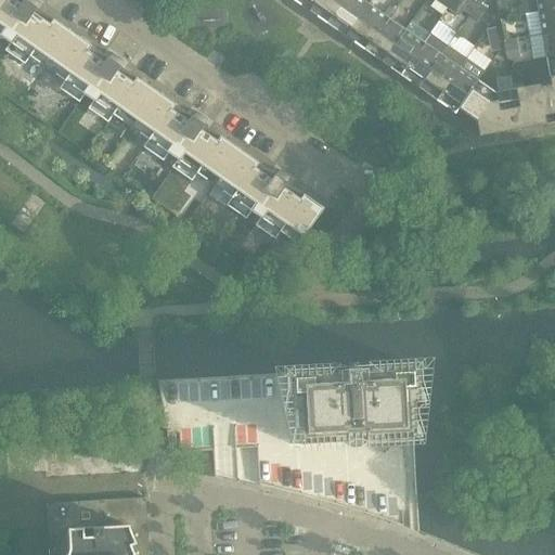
[(23,0),(0,0),(0,39),(1,38),(10,44),(5,52),(25,66),(30,59),(64,82),(60,90),(79,104),(85,97),(93,102),(88,110),(108,124),(113,116),(147,140),(142,147),(163,163),(168,155),(177,160),(172,168),(192,182),(197,175),(231,199),(227,206),(246,220),(252,213),(260,219),(255,227),(275,241),(281,233),(298,246),(309,231),(323,210),(285,183),(23,0)]
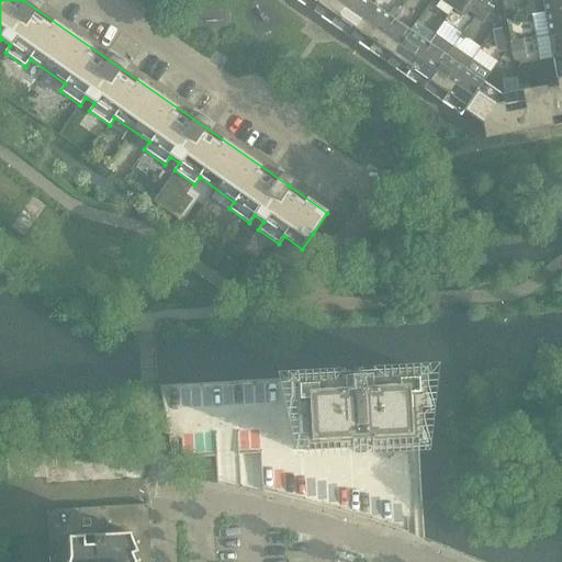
[(294,0),(312,12),(321,0),(294,0)]
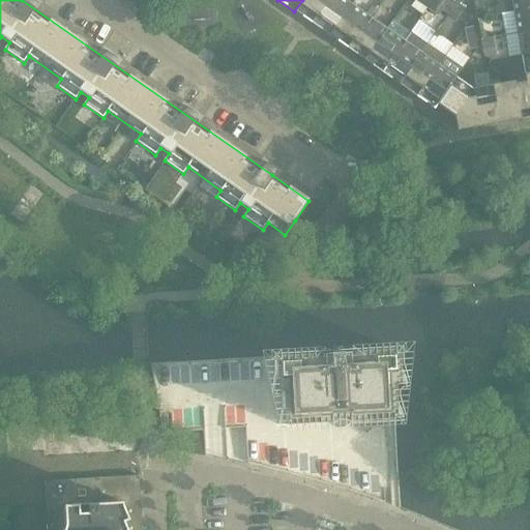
[(302,0),(294,11),(312,24),(328,0),(302,0)]
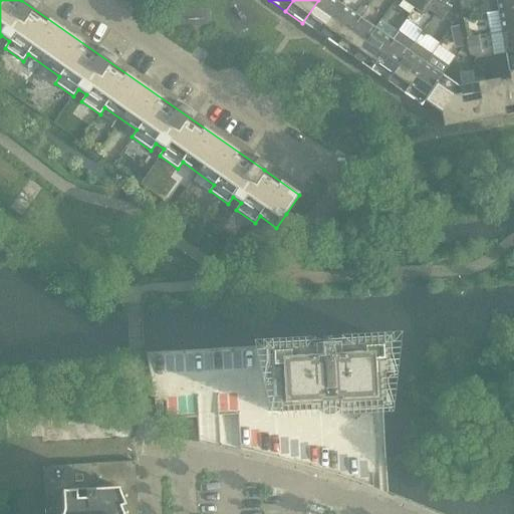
[(334,0),(318,0),(302,23),(319,35),(341,4),(334,0)]
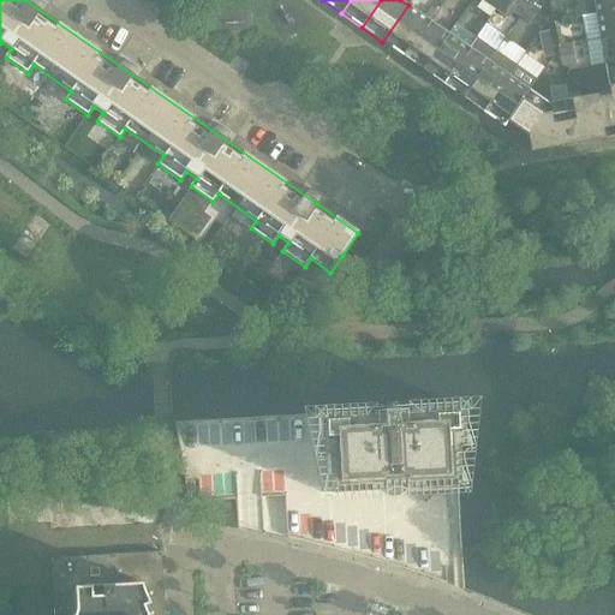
[(523,0),(519,0),(512,11),(520,17),(529,5),(523,0)]
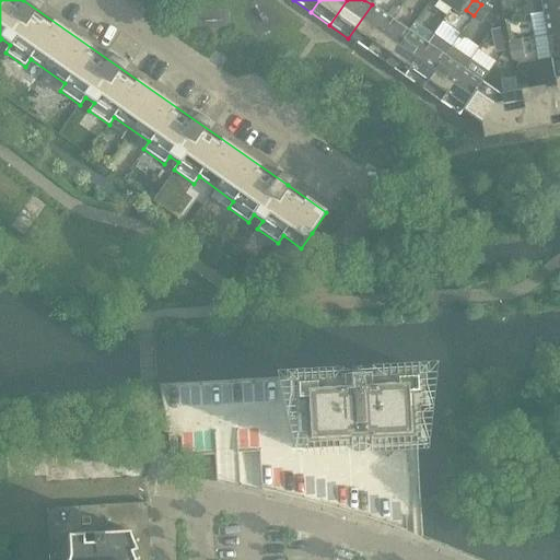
[(559,0),(539,0),(543,14),(559,10),(559,0)]
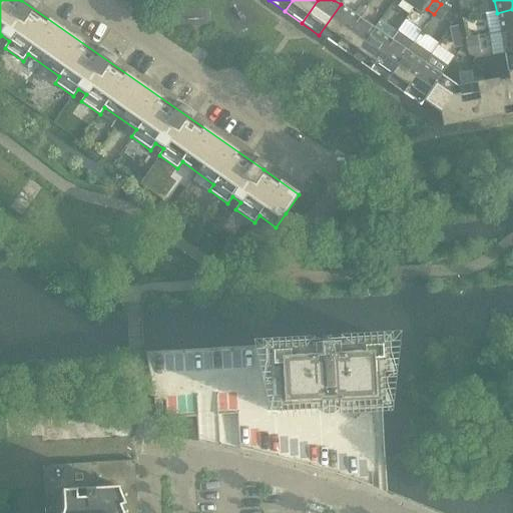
[(341,4),(319,35),(336,47),(358,16),(341,4)]
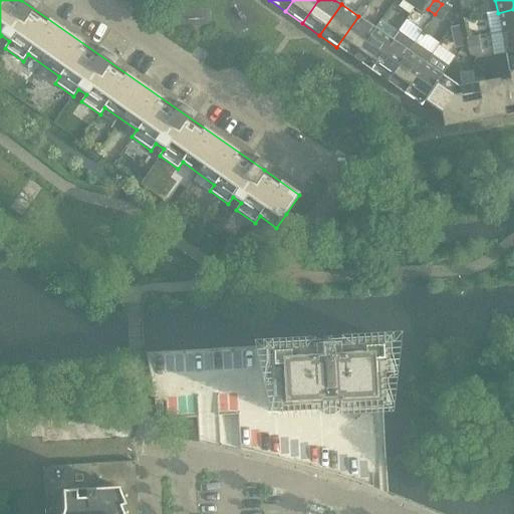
[(442,4),(435,14),(442,19),(449,9),(442,4)]
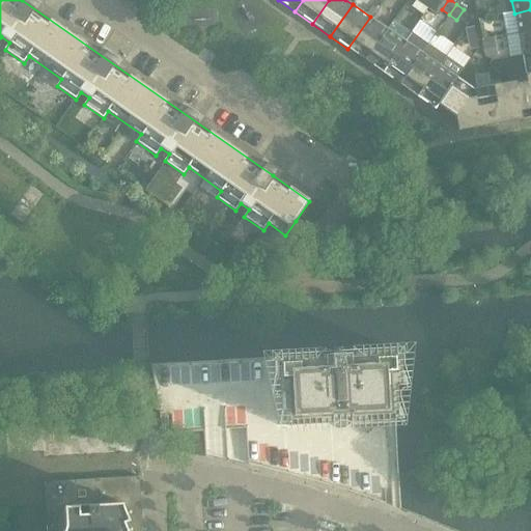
[(530,9),(514,14),(519,34),(530,31),(530,9)]
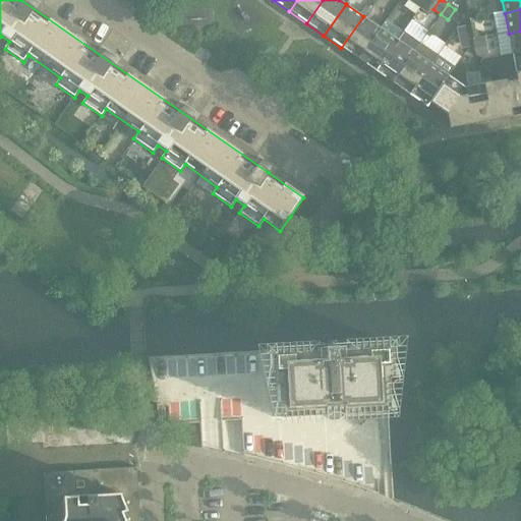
[(363,16),(341,48),(358,60),(381,29),(363,16)]
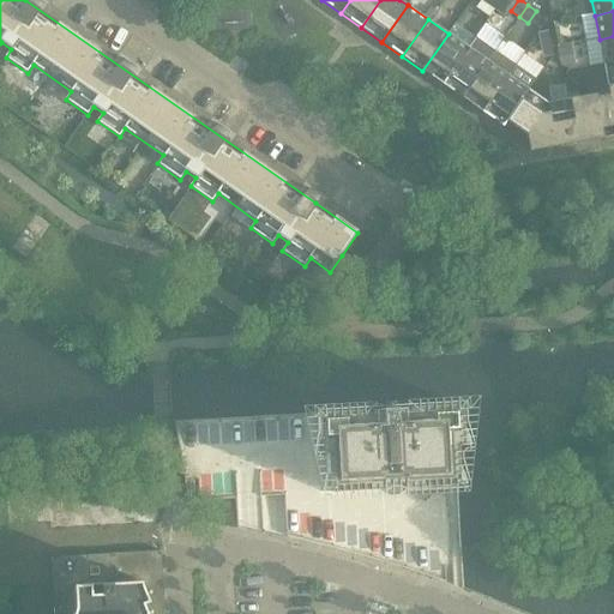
[(449,34),(422,71),(443,84),(468,48),(449,34)]
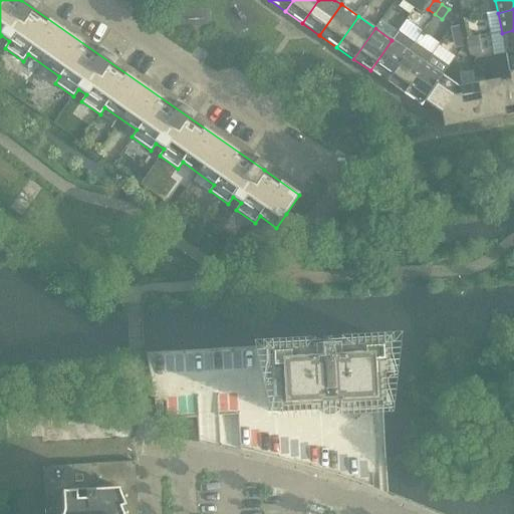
[(513,30),(502,33),(505,53),(513,51),(513,30)]
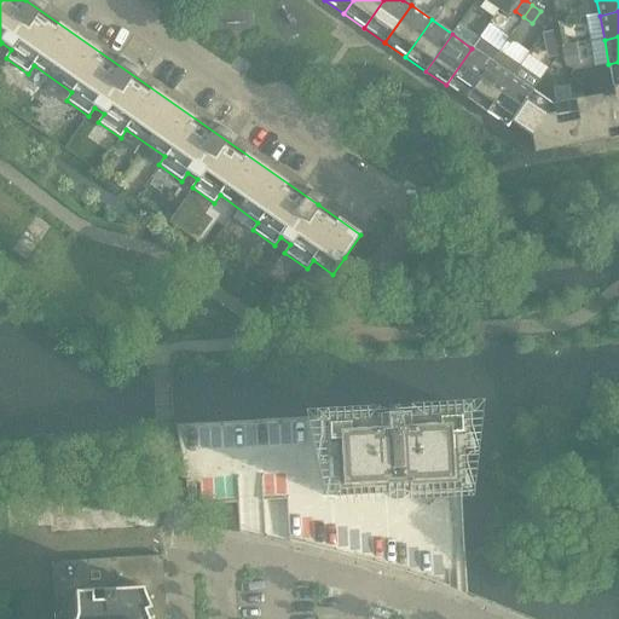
[(472,48),(446,85),(466,99),(499,52),(479,38),(472,48)]
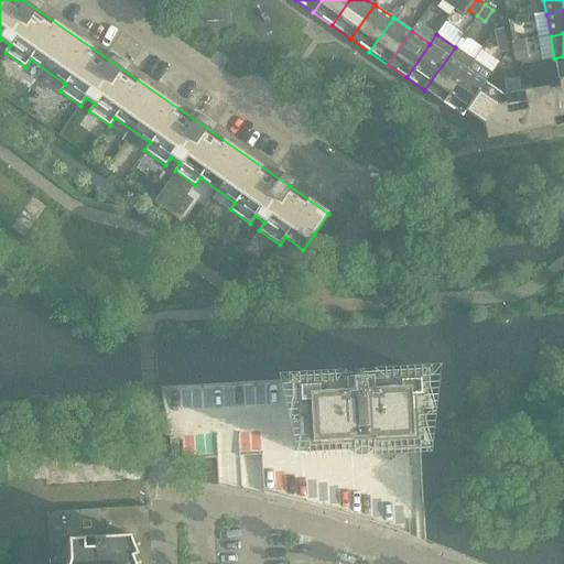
[(522,44),(512,46),(516,64),(525,62),(522,44)]
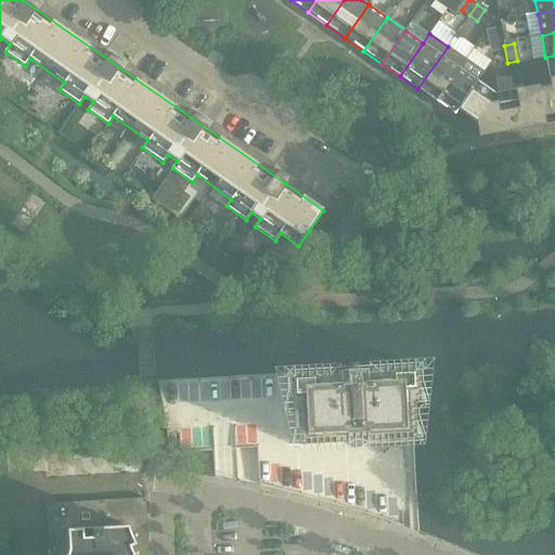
[(448,47),(417,89),(436,102),(465,60),(448,47)]
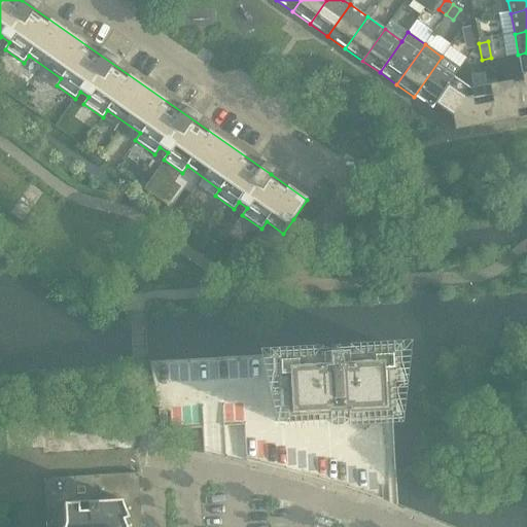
[(470,89),(469,89),(477,127),(526,117),(526,53),(518,55),(523,81),(513,83),(513,81),(470,89)]
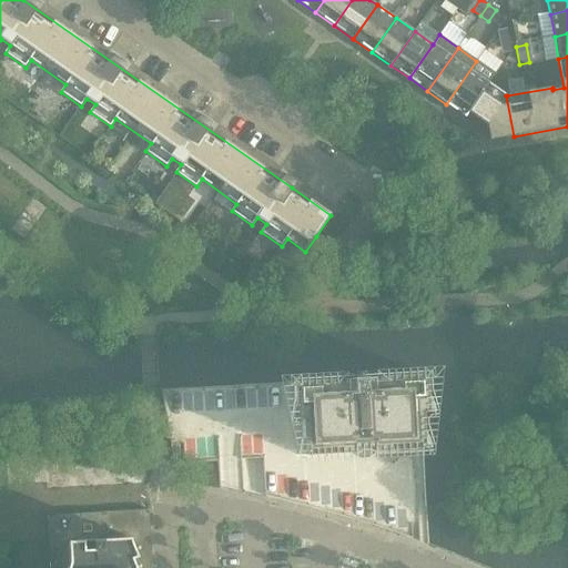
[(476,61),(446,104),(466,118),(469,113),(468,112),(489,83),(495,74),(476,61)]
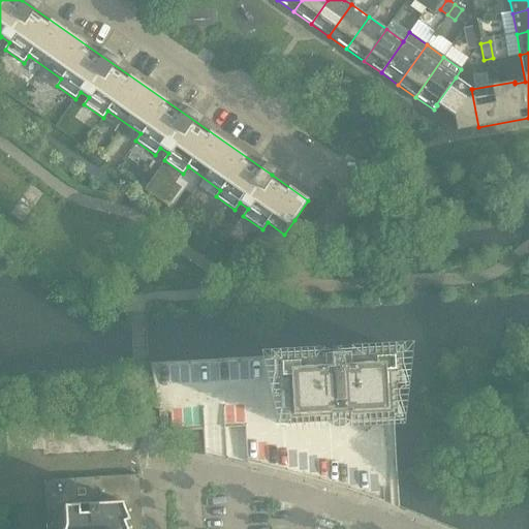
[(436,104),(437,105),(454,117),(457,131),(478,127),(471,89),(456,78),(436,104)]
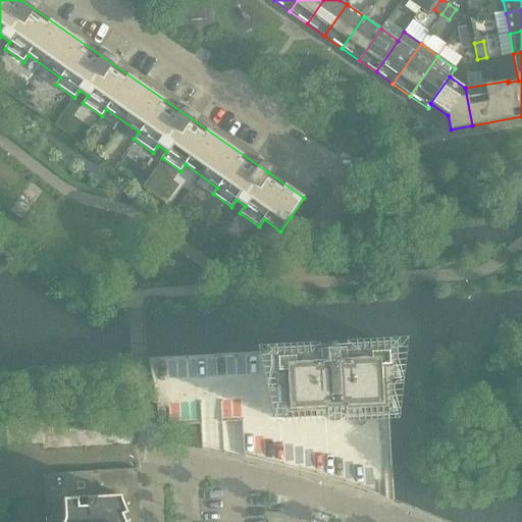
[(270,352),(265,352),(149,358),(161,426),(201,424),(202,448),(224,453),(245,457),(274,464),(299,470),(325,478),(346,484),(358,488),(379,496),(395,502),(389,413),(386,364),(393,363),(392,345),(270,351),(270,352)]
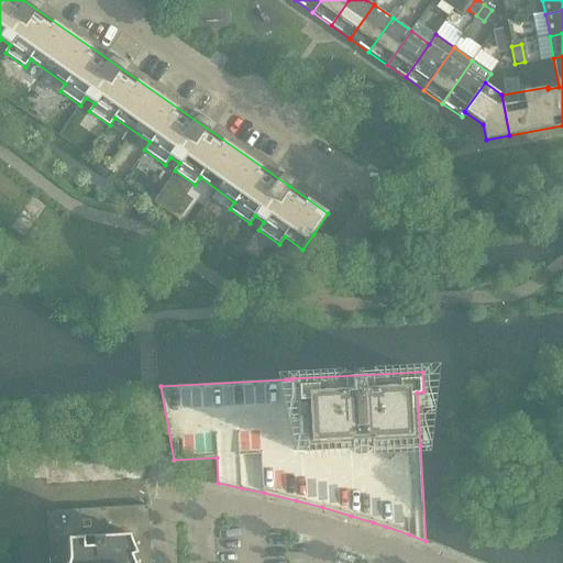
[(50,562),(151,562),(147,506),(47,511),(50,562)]
